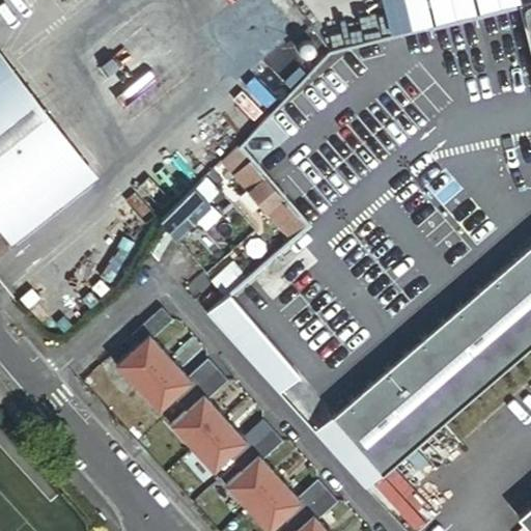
[(437,0),(443,22),(469,16),(465,0),(437,0)]
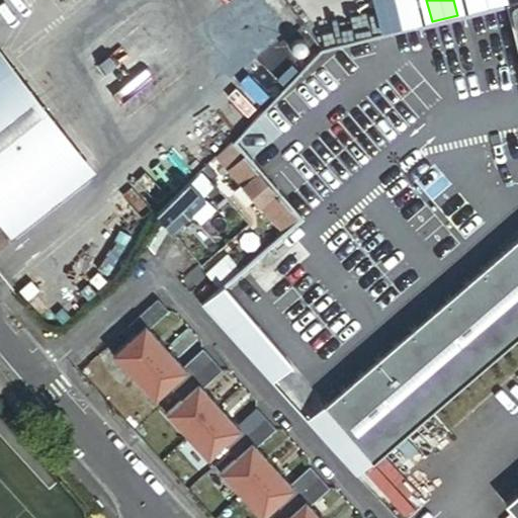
[(499,0),(472,0),(476,11),(501,5),(499,0)]
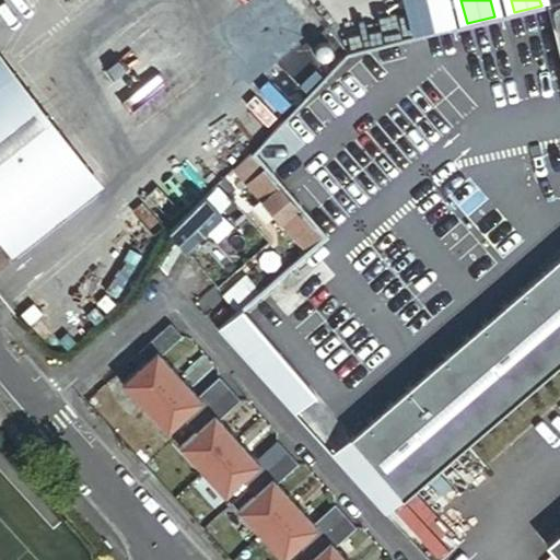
[(559,0),(548,3),(559,55),(559,0)]
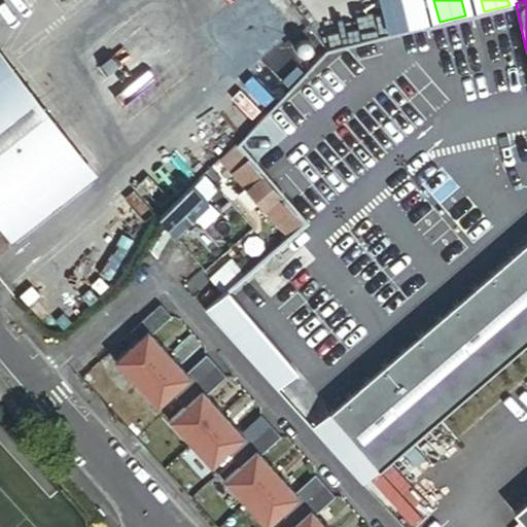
[(0,224),(83,159),(0,55),(0,224)]
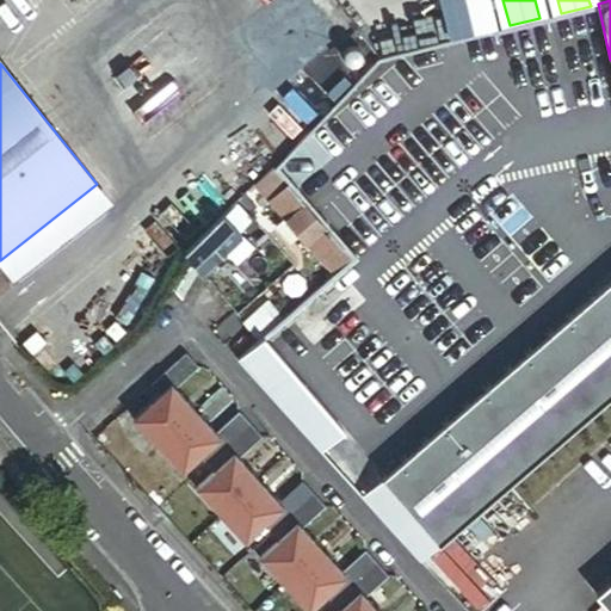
[(287,187),(271,170),(253,186),(269,204),(287,187)]
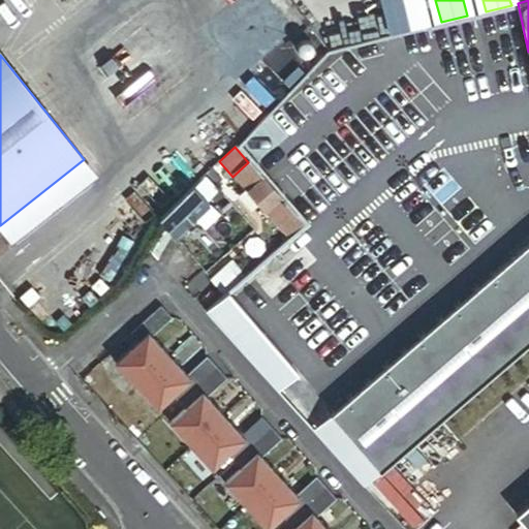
[(298,216),(248,162),(232,177),(245,190),(257,204),(282,230),(298,216)]
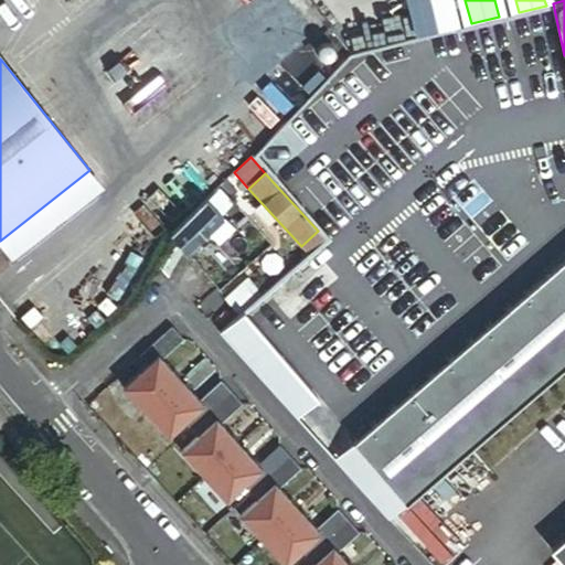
[(235,194),(224,183),(220,188),(231,199),(235,194)]
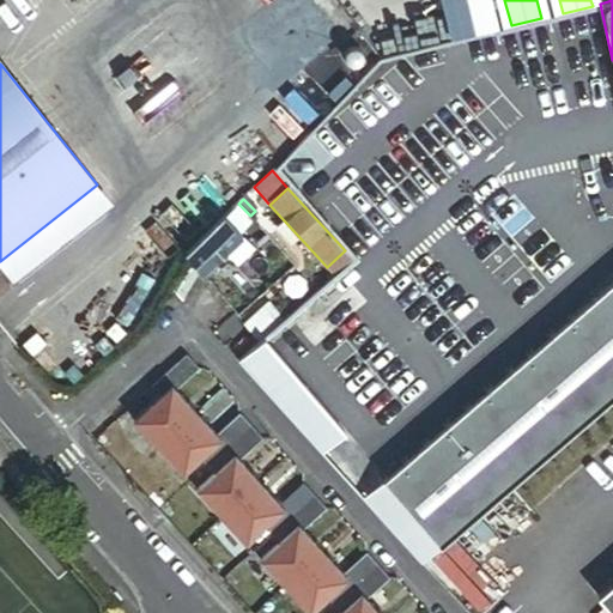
[(250,216),(238,204),(231,210),(247,225),(253,219),(250,216)]
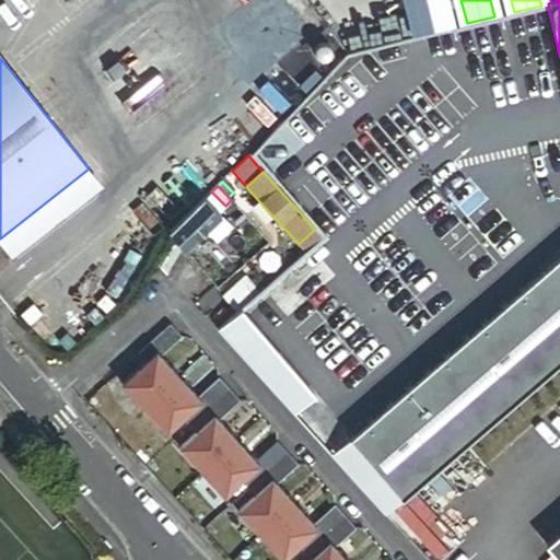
[(211,191),(203,199),(217,213),(225,206),(211,191)]
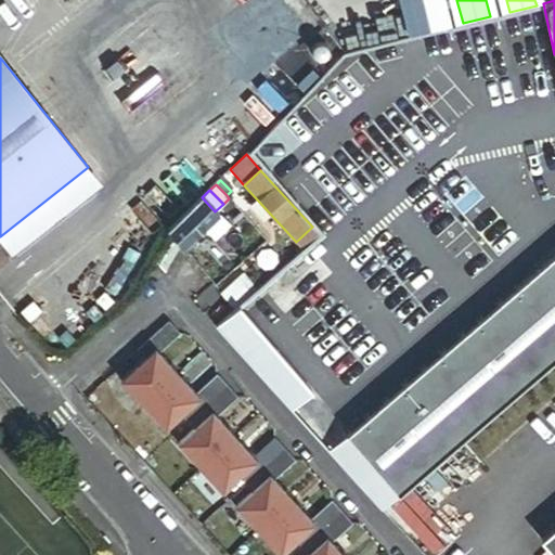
[(215,211),(202,197),(167,231),(182,247),(184,249),(203,231),(219,216),(215,211)]
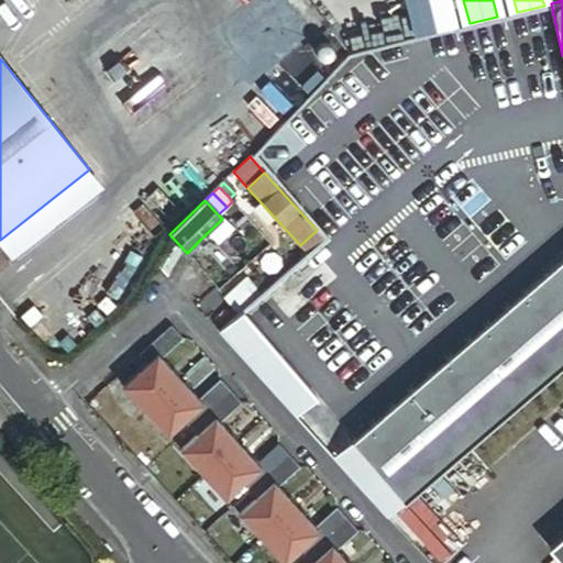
[(274,217),(261,202),(253,209),(266,224),(274,217)]
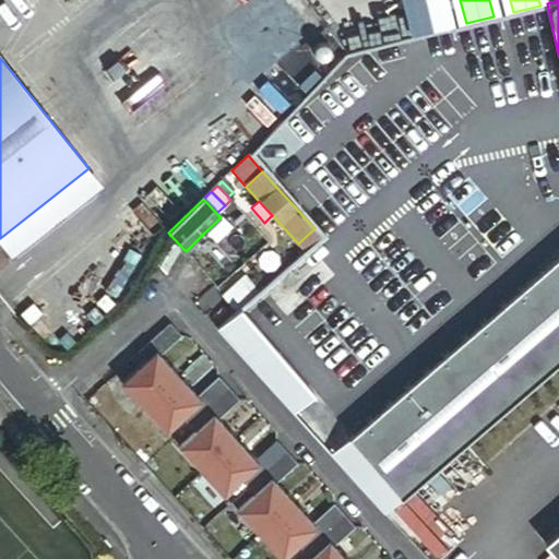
[(221,217),(204,233),(212,240),(228,225),(221,217)]
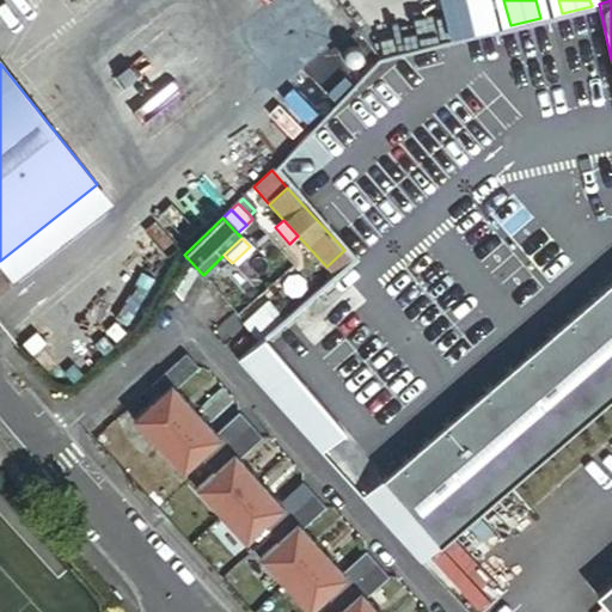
[(335,276),(353,259),(344,250),(326,267),(335,276)]
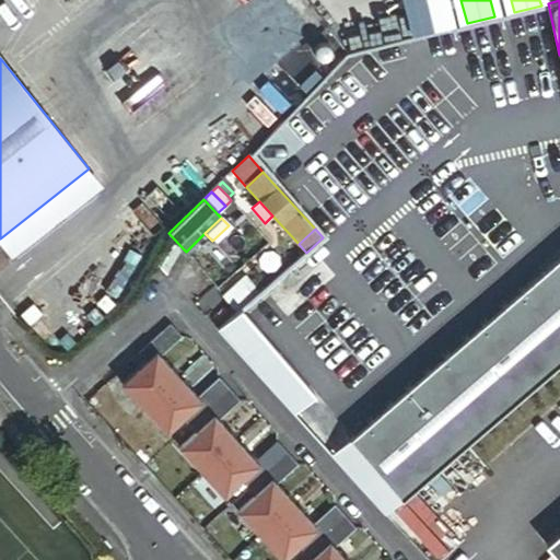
[(171,270),(184,249),(168,233),(154,261),(171,270)]
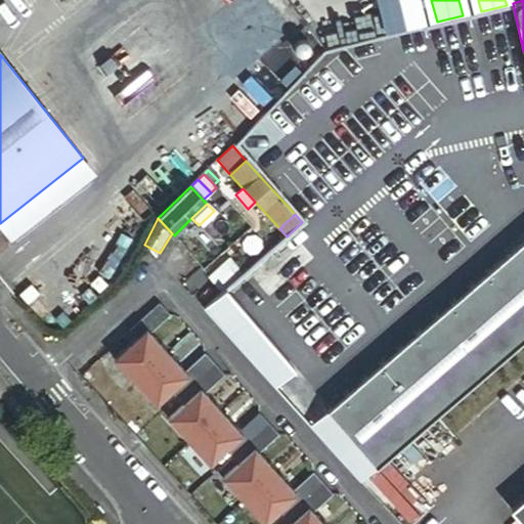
[(523,239),(311,428),(364,484),(459,397),(495,366),(523,340),(523,239)]
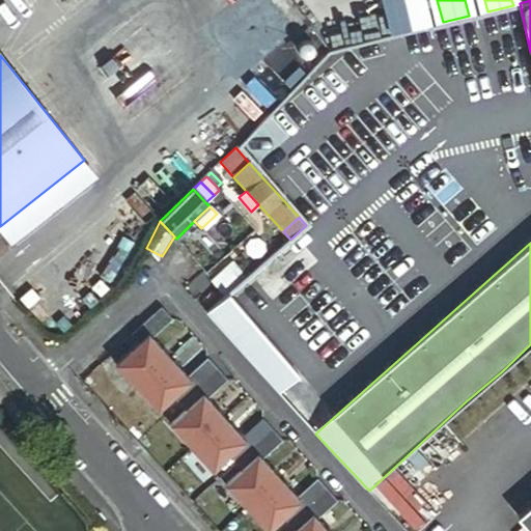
[(225,298),(246,279),(233,264),(212,282),(225,298)]
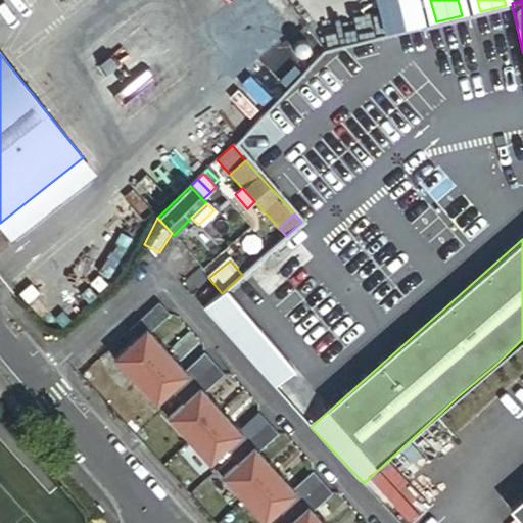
[(162,304),(141,324),(147,331),(147,330),(152,335),(173,316),(162,304)]
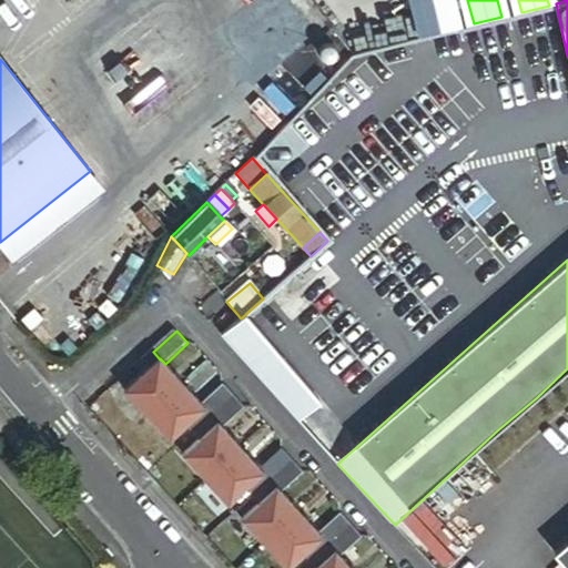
[(153,352),(144,359),(151,367),(160,359),(153,352)]
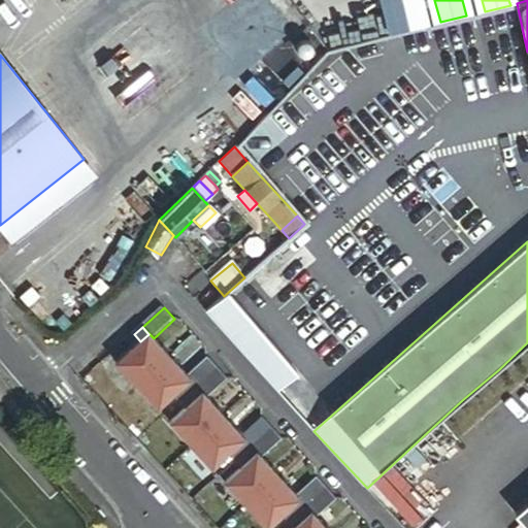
[(154,372),(170,357),(154,338),(149,333),(149,334),(140,341),(132,349),(154,372)]
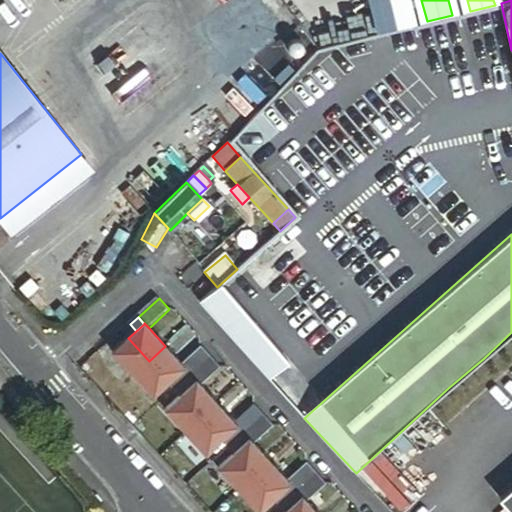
[(133,375),(149,361),(128,338),(112,352),(133,375)]
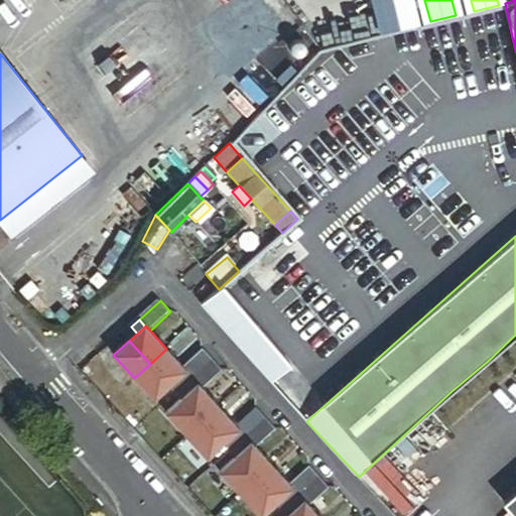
[(183,368),(166,349),(150,364),(170,386),(186,372),(186,371),(183,368)]
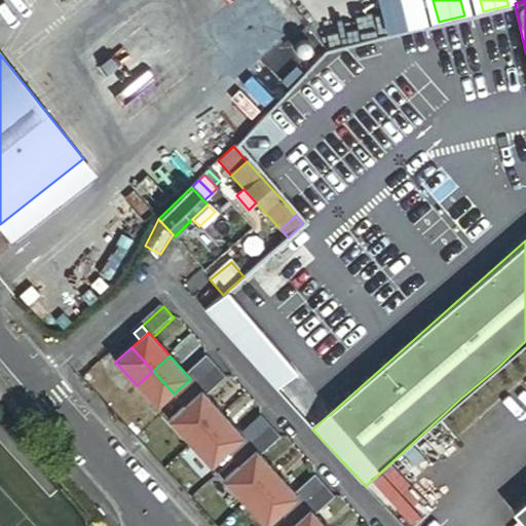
[(190,379),(196,386),(218,367),(209,355),(187,375),(190,378),(190,379)]
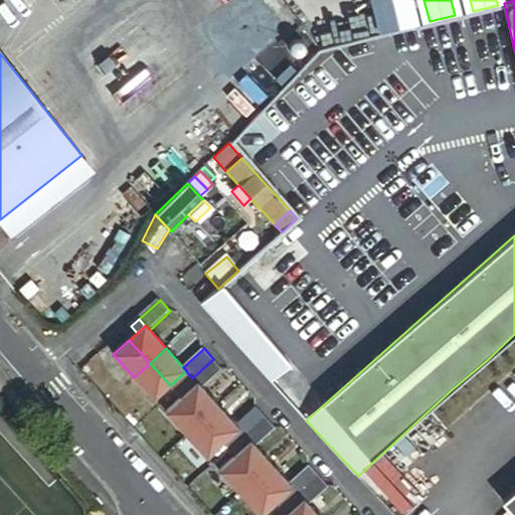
[(213,359),(192,378),(198,385),(199,384),(204,389),(224,370),(213,359)]
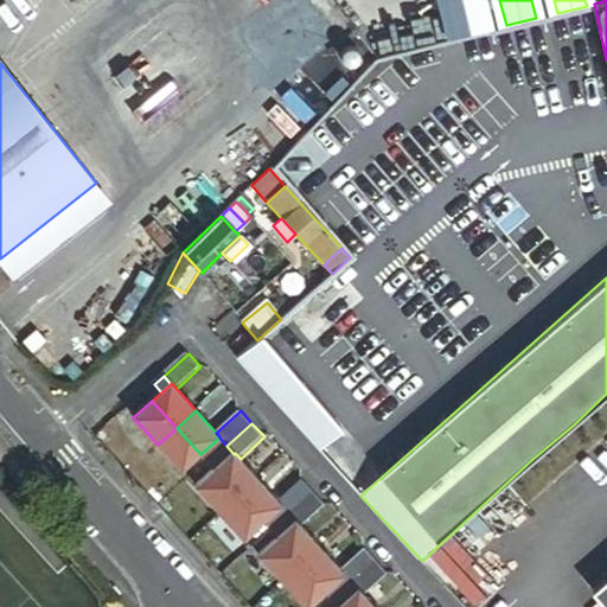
[(200,454),(177,428),(158,445),(181,472),(200,454)]
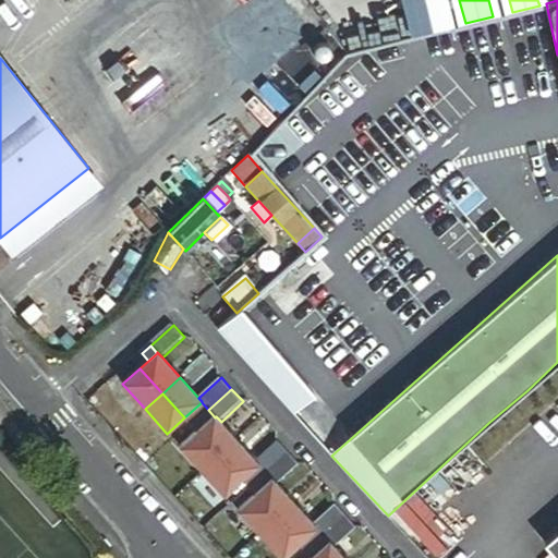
[(192,425),(208,410),(202,402),(184,417),(192,425)]
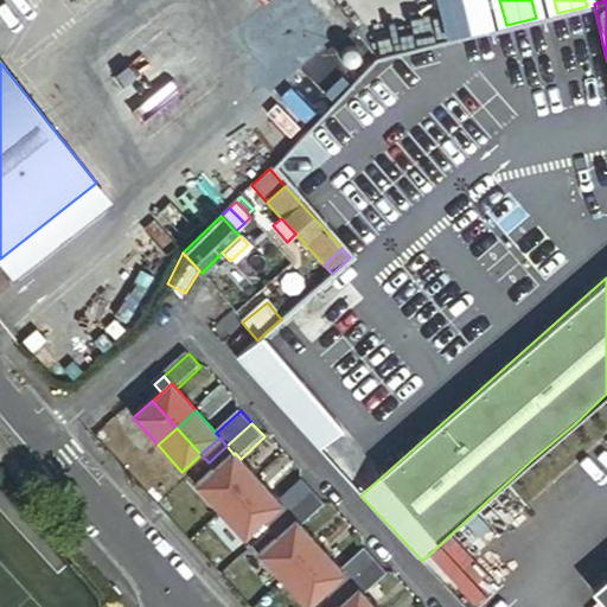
[(234,454),(227,446),(209,462),(216,470),(234,454)]
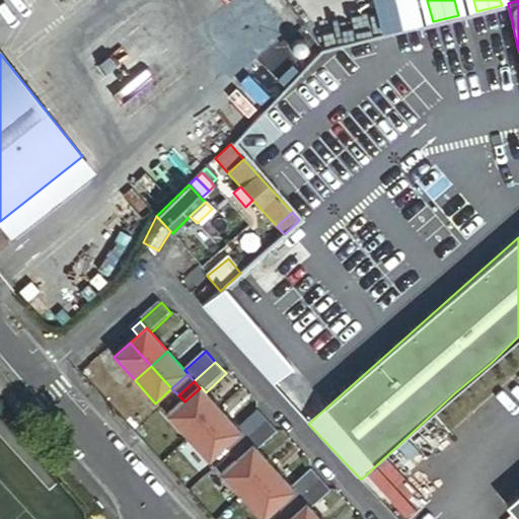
[(205,425),(221,410),(206,392),(201,387),(200,388),(184,401),(205,425)]
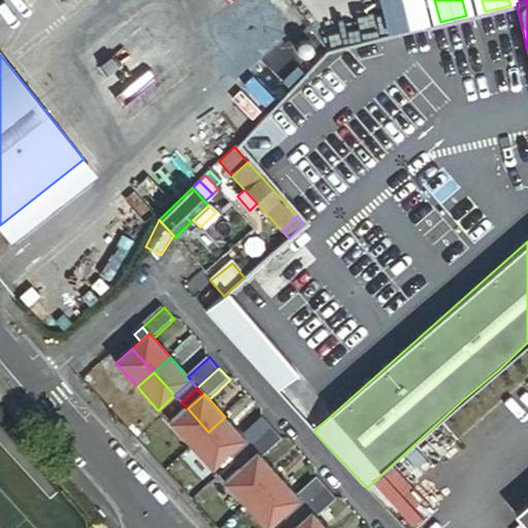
[(192,448),(208,432),(188,408),(170,424),(192,448)]
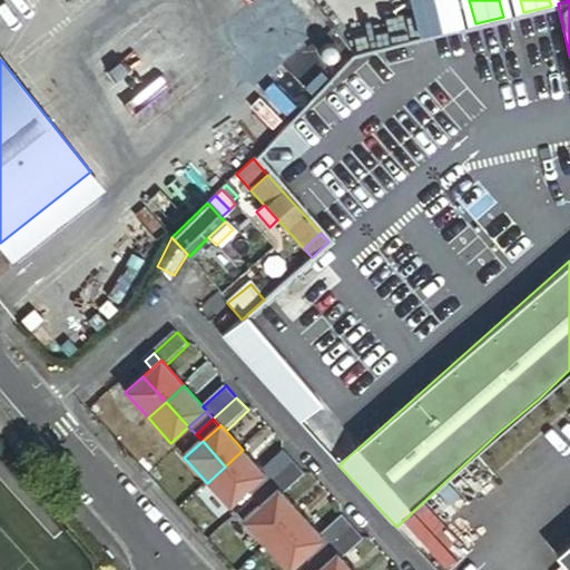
[(262,470),(243,450),(225,467),(247,491),(265,475),(266,474),(262,470)]
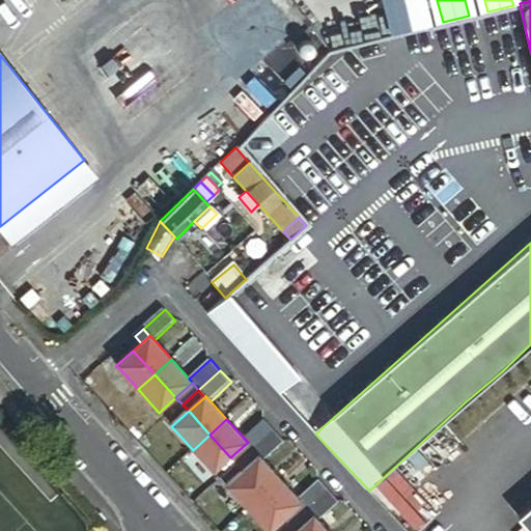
[(247,443),(253,450),(275,430),(264,419),(244,438),(248,442),(247,443)]
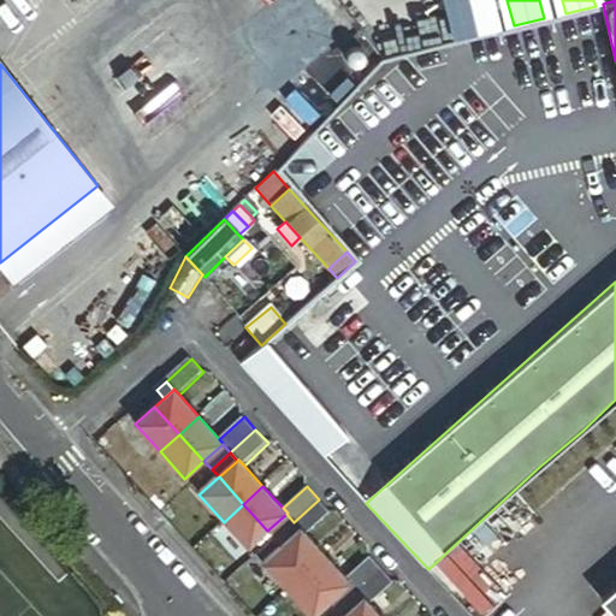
[(319,499),(294,522),(301,529),(307,535),(332,513),(319,499)]
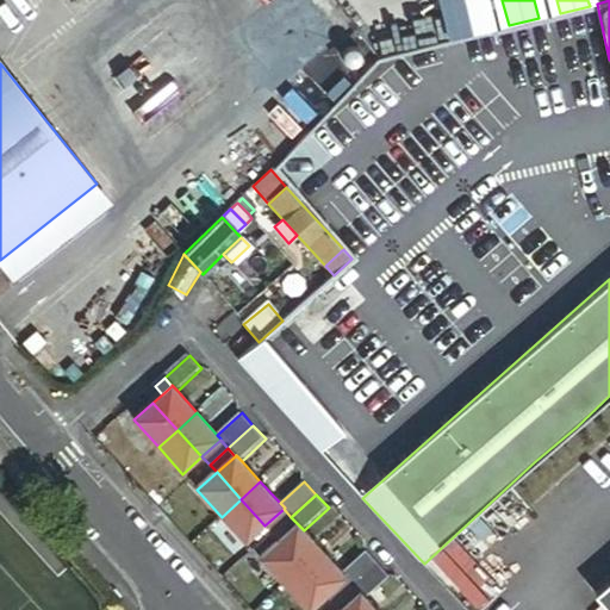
[(265,526),(241,499),(222,517),(246,543),(250,540),(265,526)]
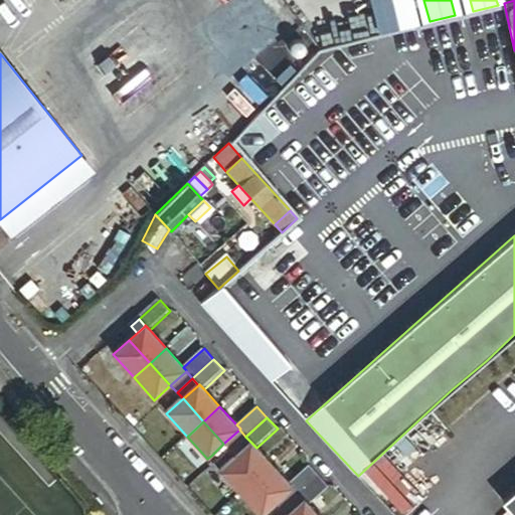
[(229,451),(245,437),(239,430),(223,444),(229,451)]
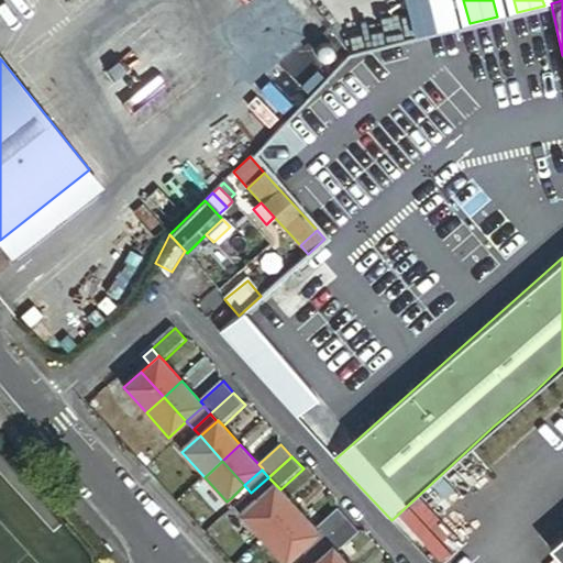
[(275,484),(268,477),(251,493),(257,499),(275,484)]
